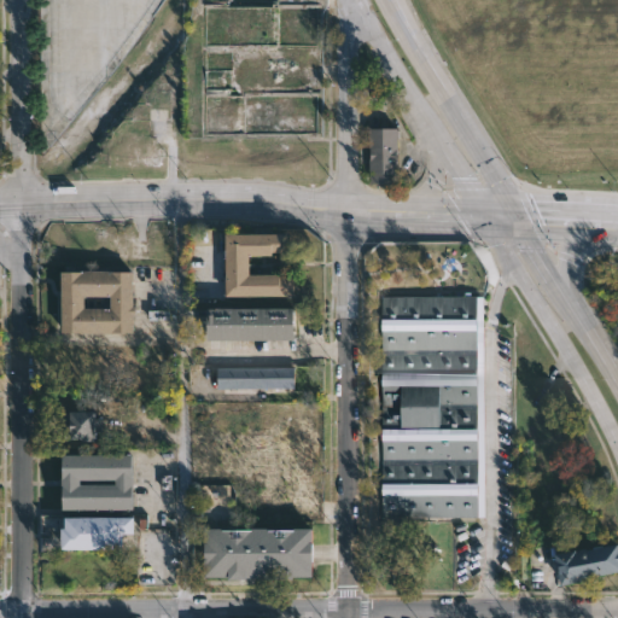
[(394,126),(394,128),(396,128),(396,135),(394,135),(395,182),(366,182),(366,126),(394,126)]
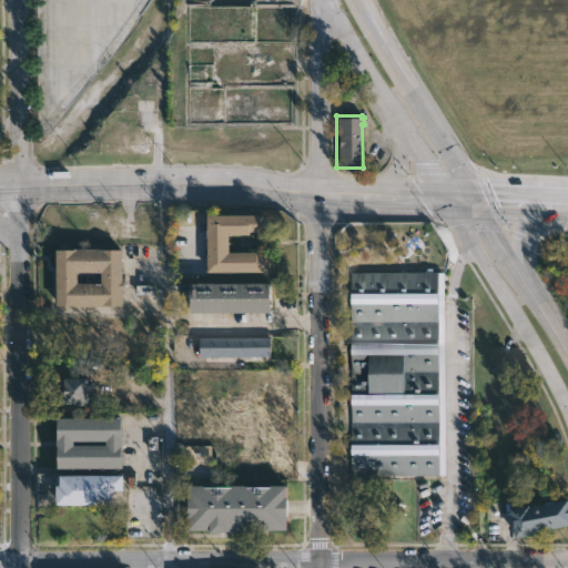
[(229,233),(229,251),(255,251),(255,253),(270,253),(270,271),(206,271),(205,213),(263,213),(263,231),(247,231),(247,233),(229,233)]
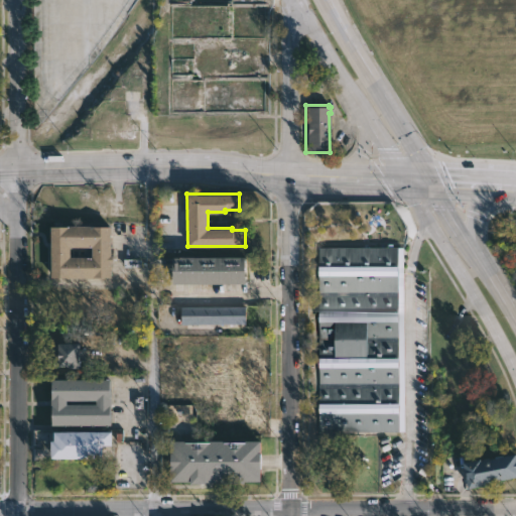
[(111,226),(110,255),(112,255),(111,276),(50,276),(51,226),(111,226)]
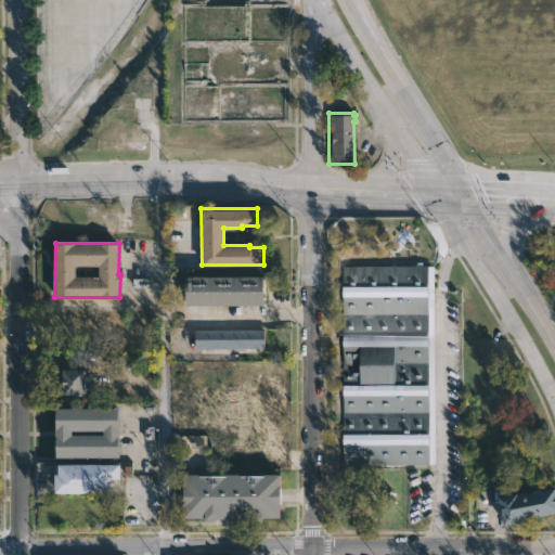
[(429,265),(429,266),(434,266),(435,464),(345,465),(344,266),(429,265)]
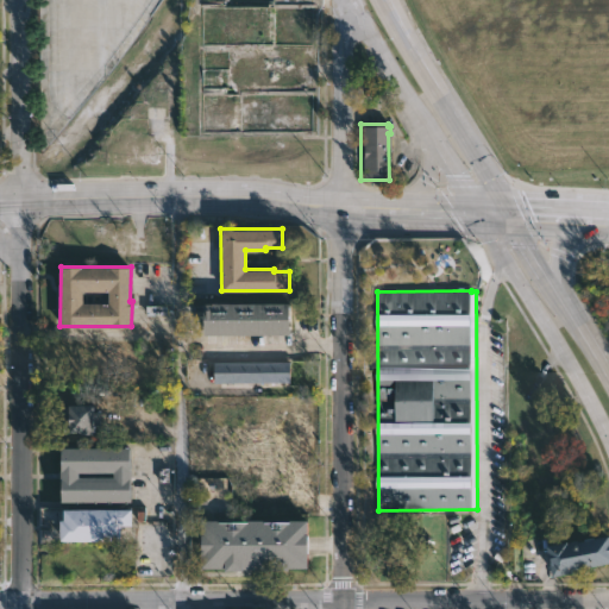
[(238,334),(203,334),(203,302),(290,301),(290,334),(238,334)]
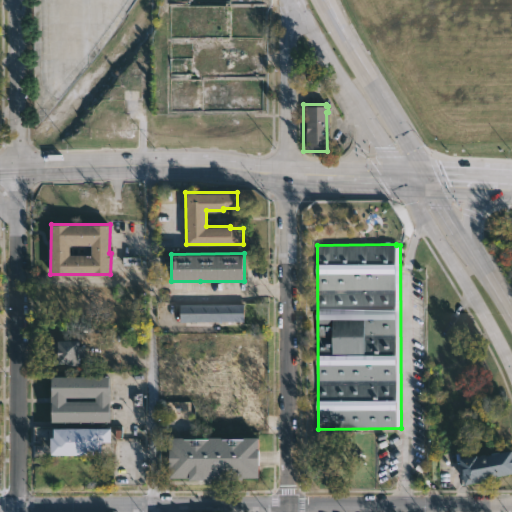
[(139,257),(124,258),(124,265),(139,265),(139,257)]
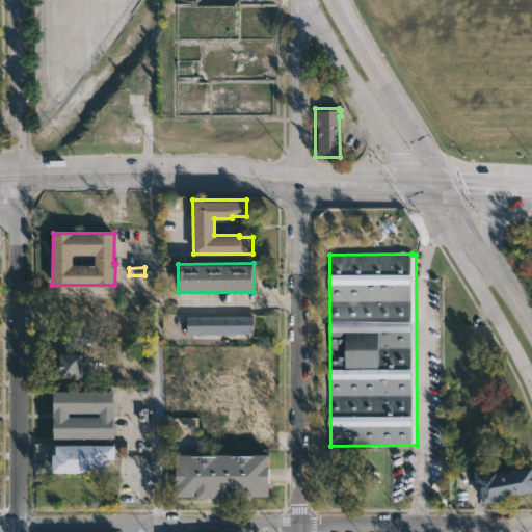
[(197,334),(186,334),(186,316),(254,315),(254,334),(197,334)]
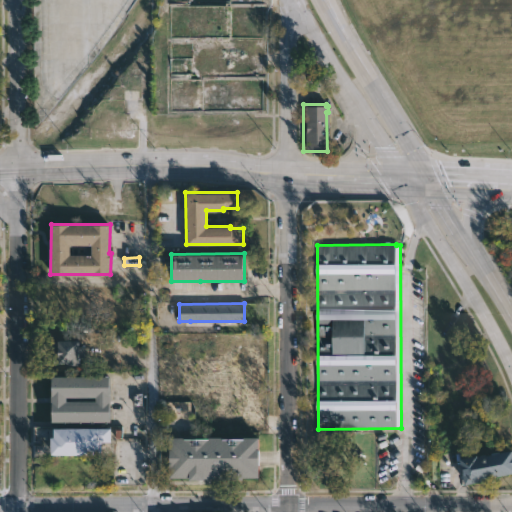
[(78,346),(83,346),(83,358),(78,357),(78,364),(54,363),(54,351),(56,351),(56,340),(78,340),(78,346)]
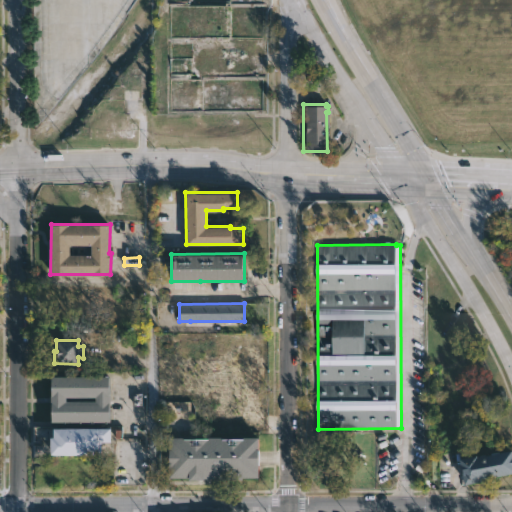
[(110,379),(110,422),(50,422),(50,376),(110,376),(110,379)]
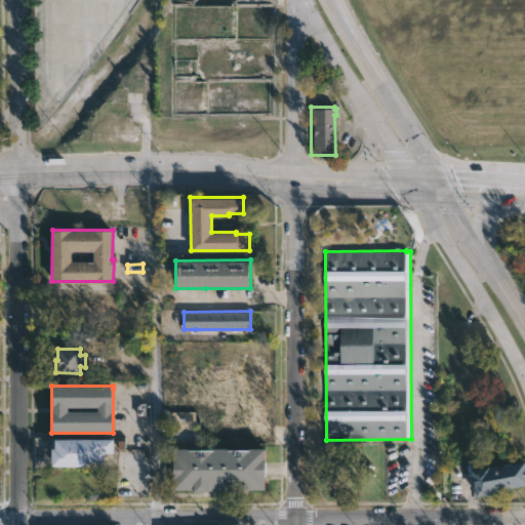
[(102,466),(50,466),(50,448),(53,448),(53,438),(114,438),(114,452),(104,452),(104,466),(102,466)]
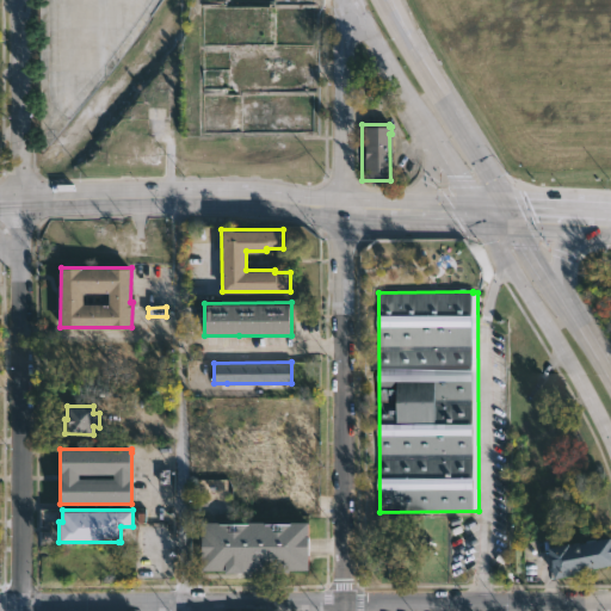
[(307,522),(306,571),(287,569),(287,572),(241,571),(241,573),(224,573),(224,569),(201,569),(202,522),(248,524),(248,522),(289,523),(290,522),(307,522)]
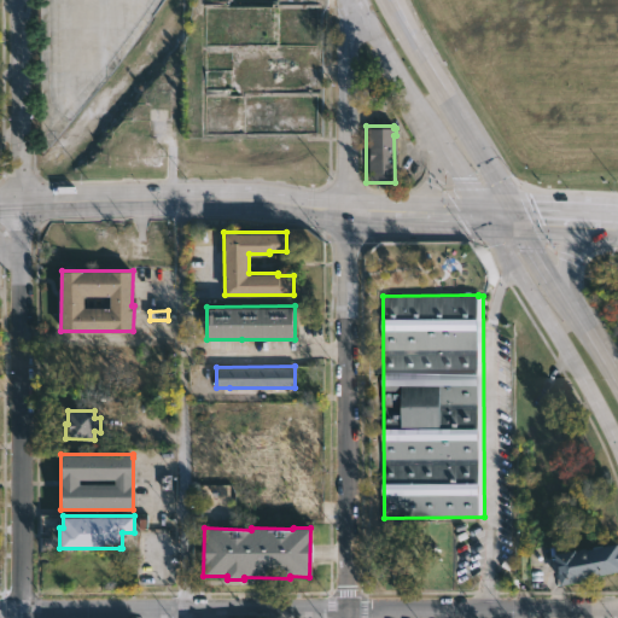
[(617,543),(617,570),(582,578),(583,581),(561,586),(555,554),(575,549),(576,552),(617,543)]
